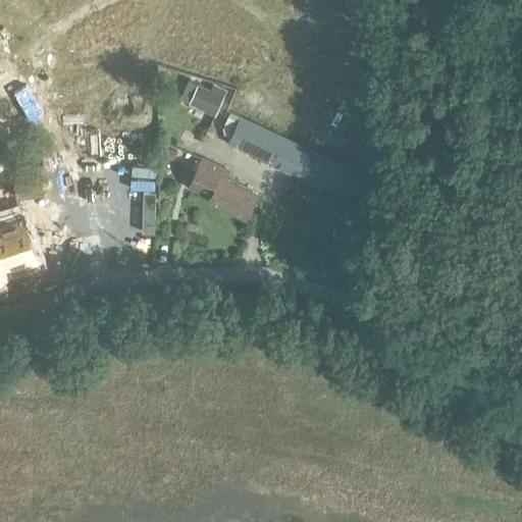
[(189,102),(189,103),(216,115),(227,89),(213,83),(211,89),(190,79),(180,98),(189,102)]
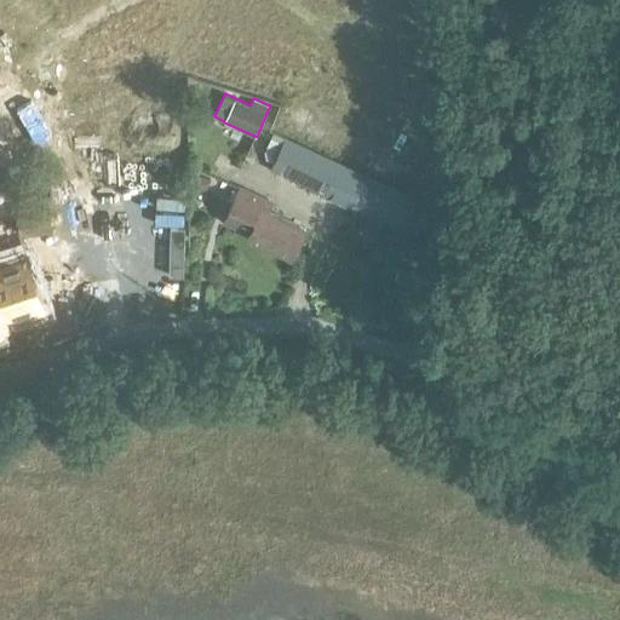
[(190,103),(189,119),(201,119),(202,104),(190,103)]
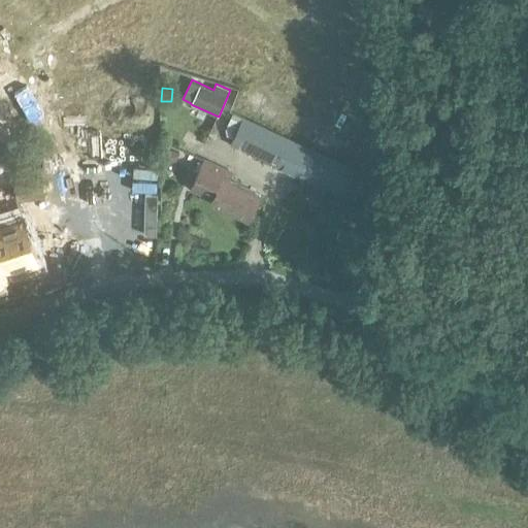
[(0,99),(0,139),(26,139),(26,100),(0,99)]
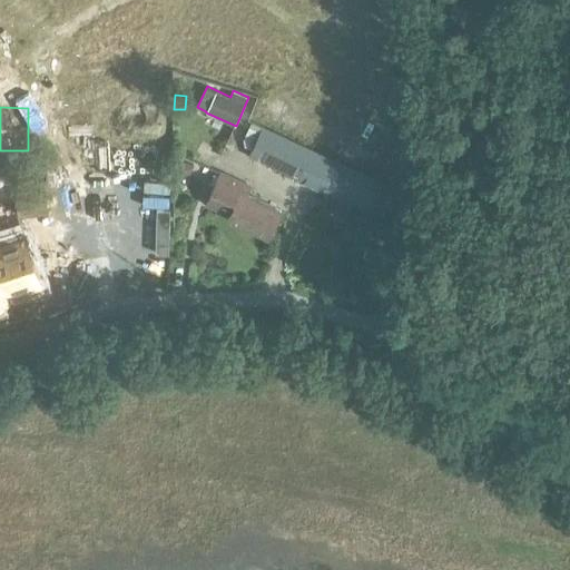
[(158,147),(158,117),(146,117),(146,146),(158,147)]
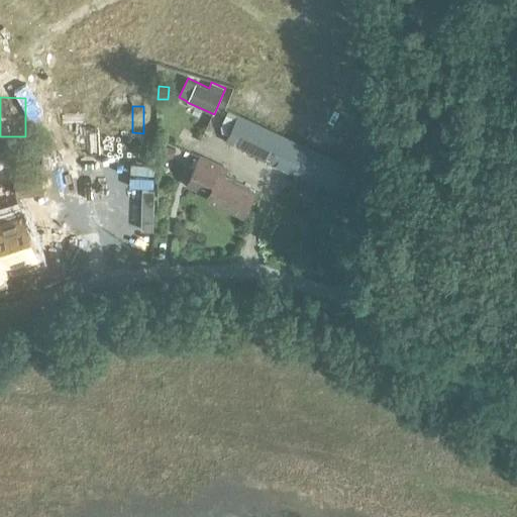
[(238,114),(237,116),(226,141),(346,197),(358,171),(238,114)]
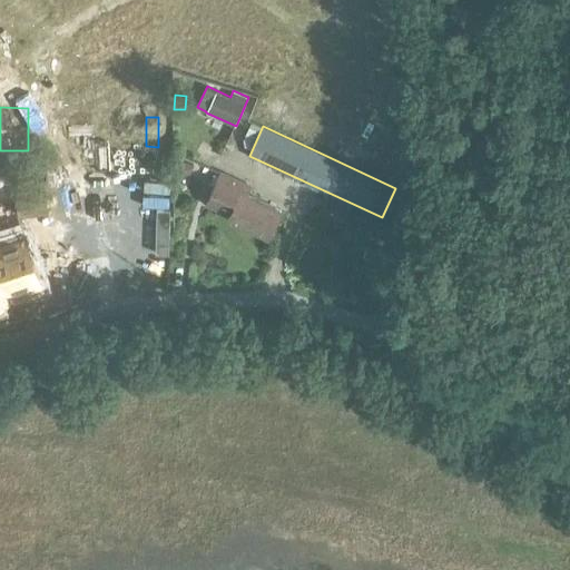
[(178,164),(194,176),(203,164),(187,151),(178,164)]
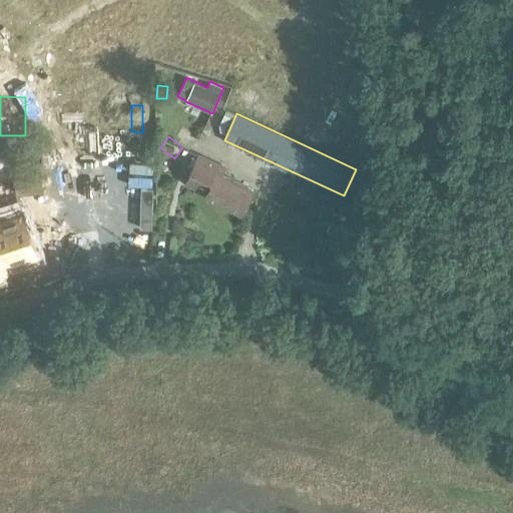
[(219,164),(199,155),(186,183),(207,192),(219,164)]
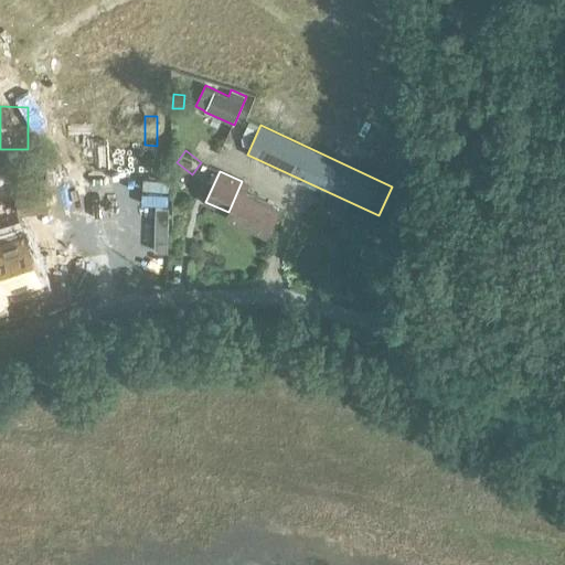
[(228,212),(226,215),(266,234),(278,208),(245,192),(248,184),(242,181),(228,212)]
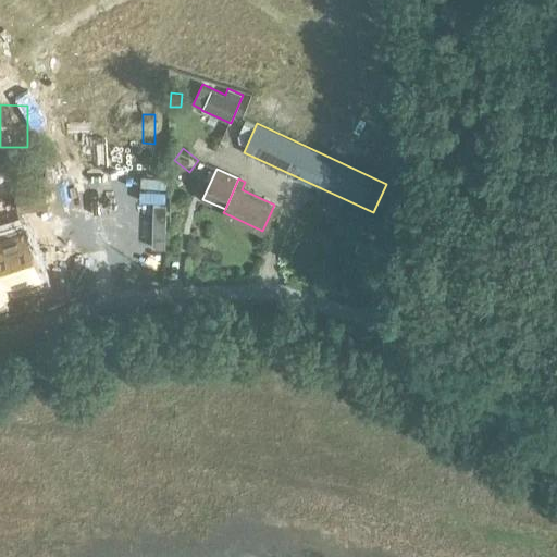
[(23,225),(0,232),(0,259),(9,288),(40,279),(23,225)]
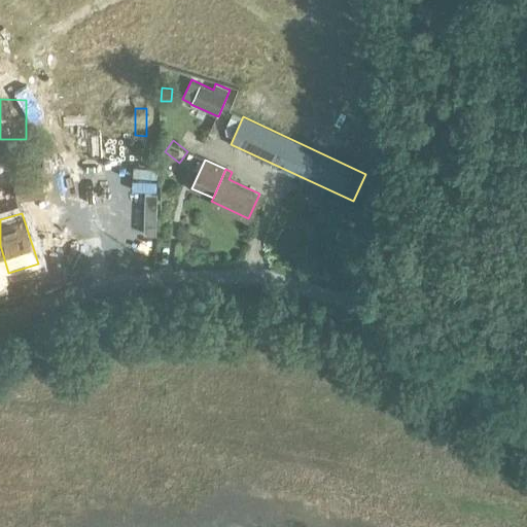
[(0,275),(8,273),(0,245),(0,275)]
